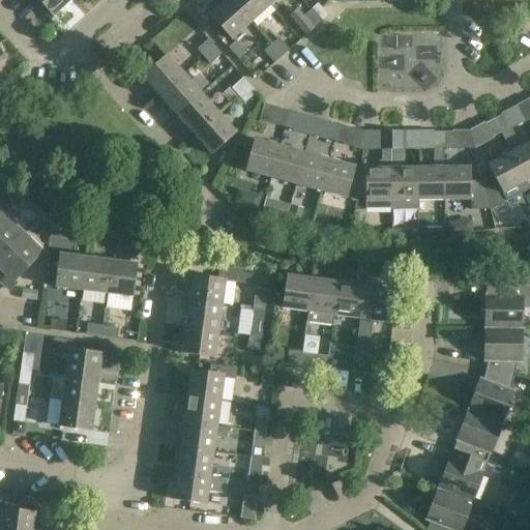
[(37,0),(53,18),(71,0),(37,0)]
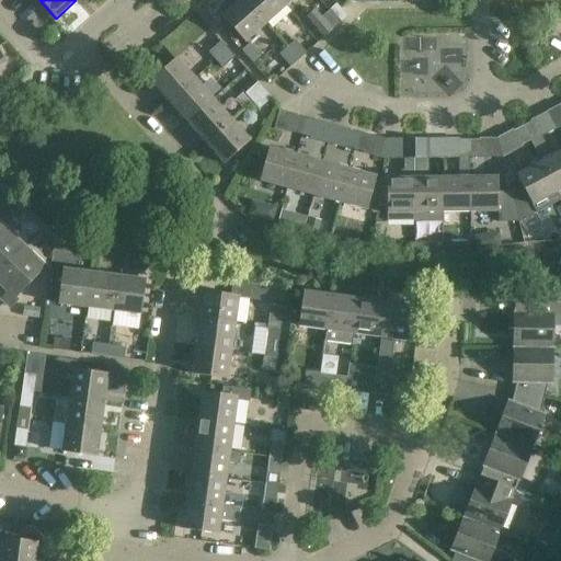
[(244,43),(266,24),(244,0),(240,0),(222,16),(244,43)]
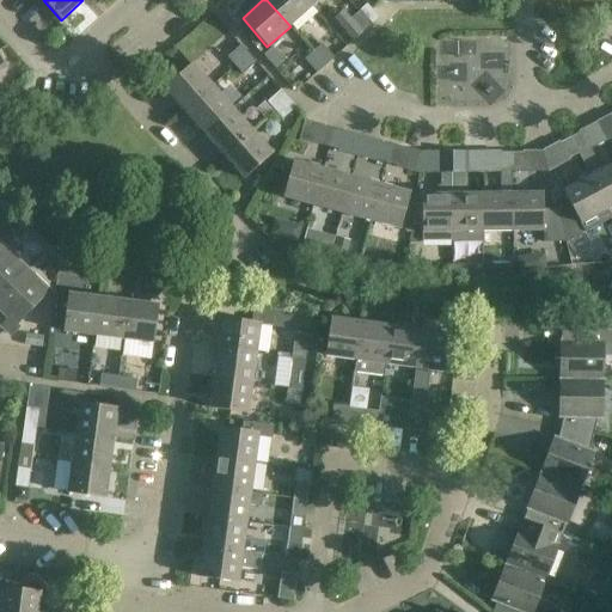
[(307,0),(267,0),(291,26),(313,6),(307,0)]
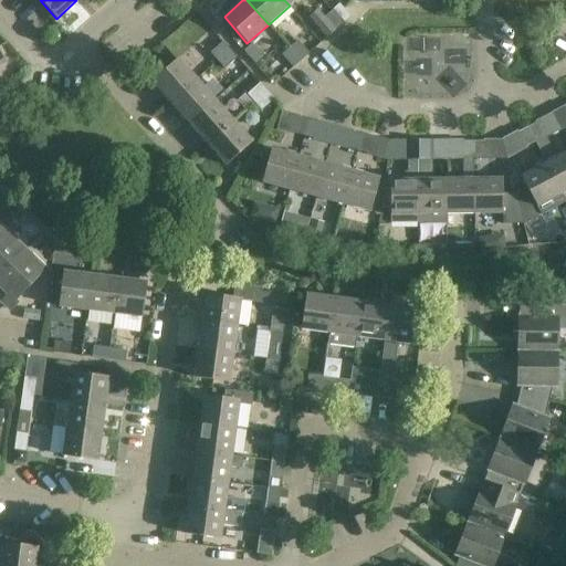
[(339,4),(332,11),(343,24),(350,17),(339,4)]
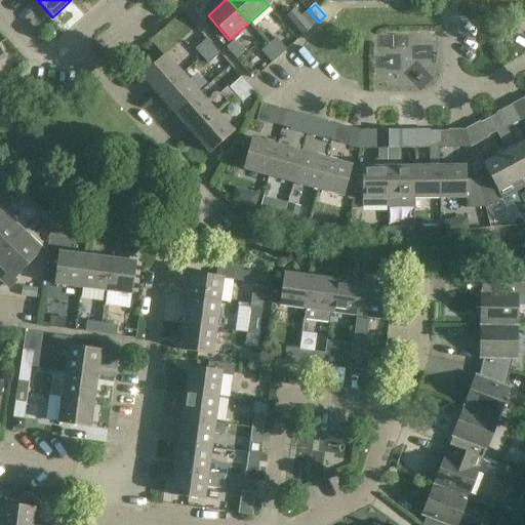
[(286,15),(304,35),(318,23),(308,10),(300,16),(293,9),(286,15)]
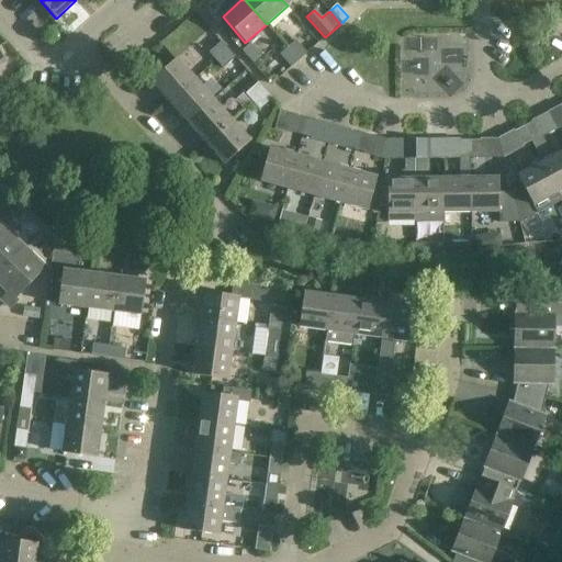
[(295,41),(288,48),(299,60),(306,54),(295,41)]
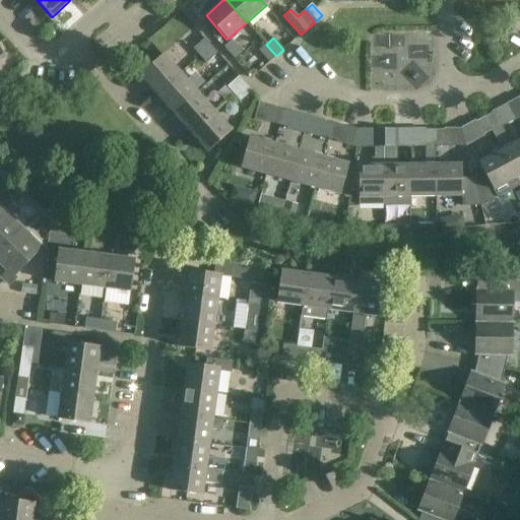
[(194,49),(200,56),(211,46),(205,39),(194,49)]
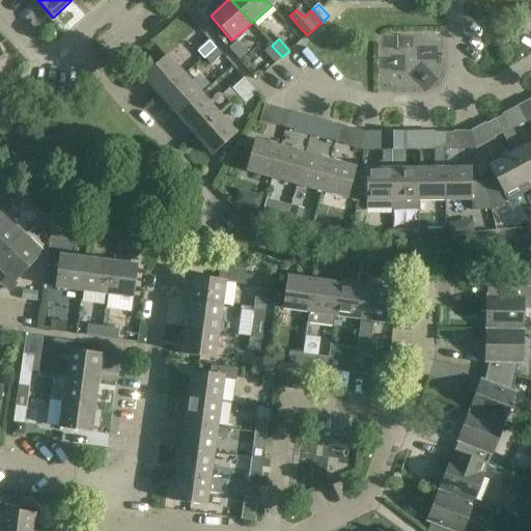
[(282,57),(272,46),(264,52),(275,63),(282,57)]
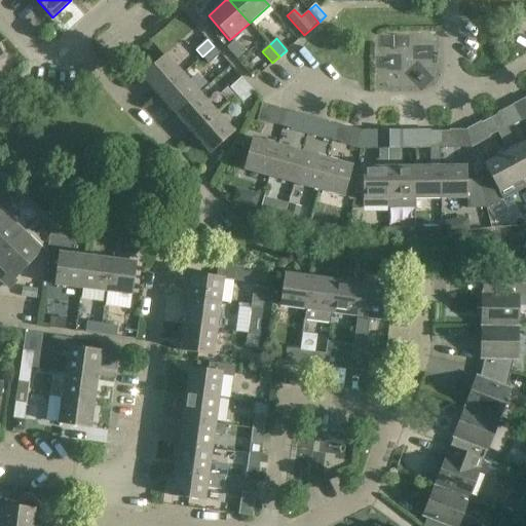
[(221,54),(214,46),(202,57),(210,64),(221,54)]
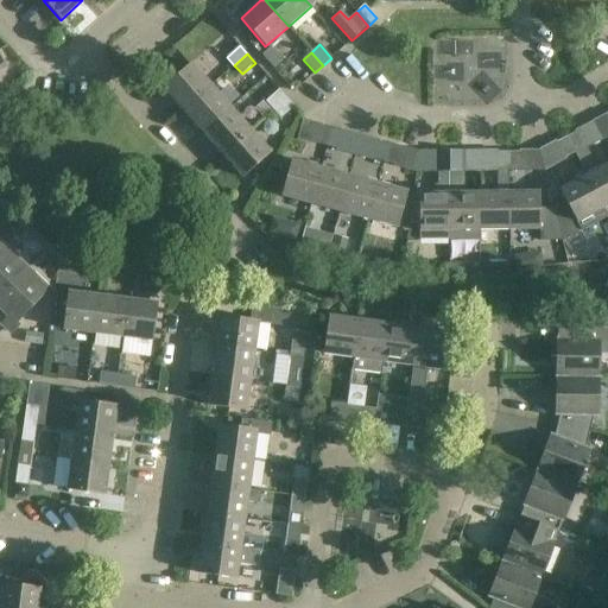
[(183,111),(210,86),(191,63),(163,88),(183,111)]
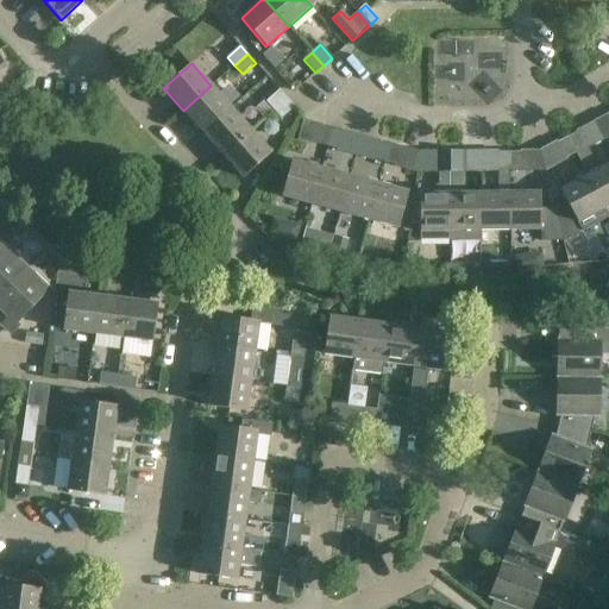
[(183,111),(203,133),(231,108),(211,86),(183,111)]
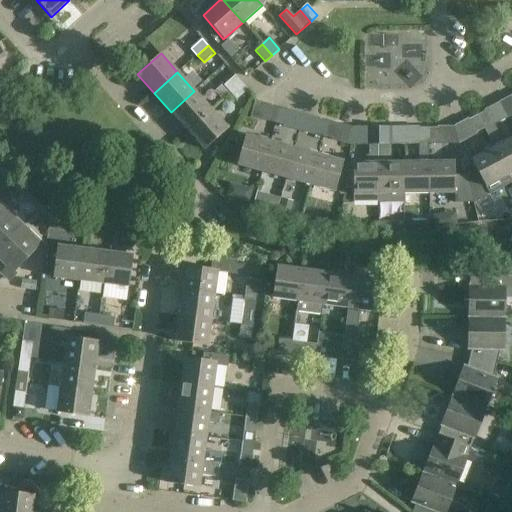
[(224,86),(230,93),(241,83),(235,76),(224,86)]
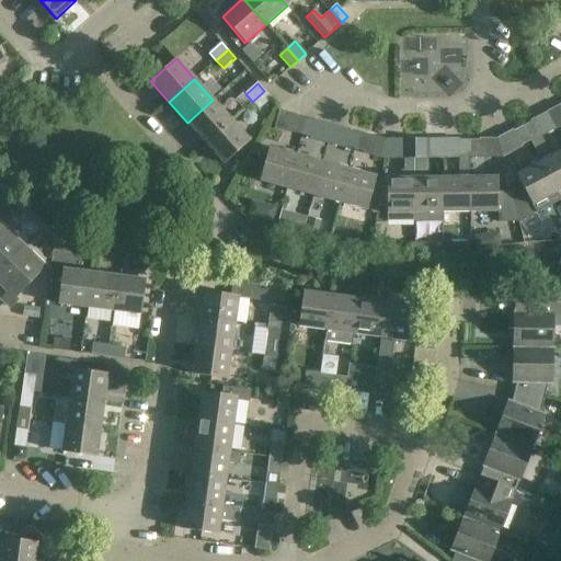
[(272,99),(264,91),(252,102),(259,110),(272,99)]
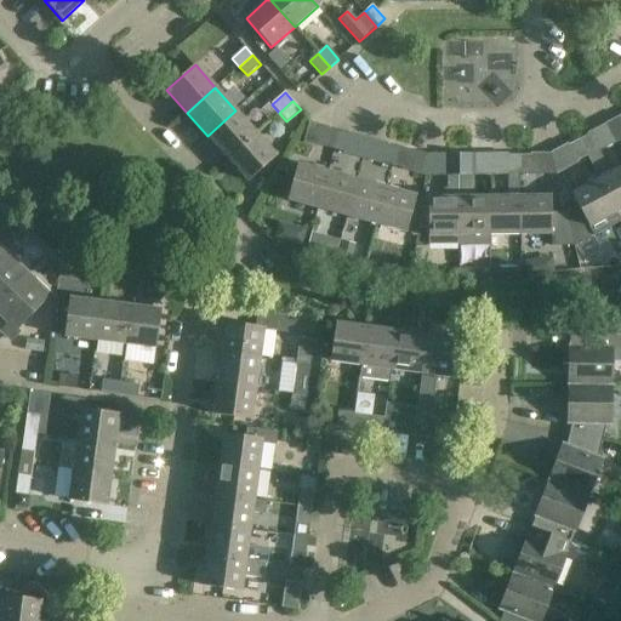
[(208,136),(227,158),(256,132),(235,110),(208,136)]
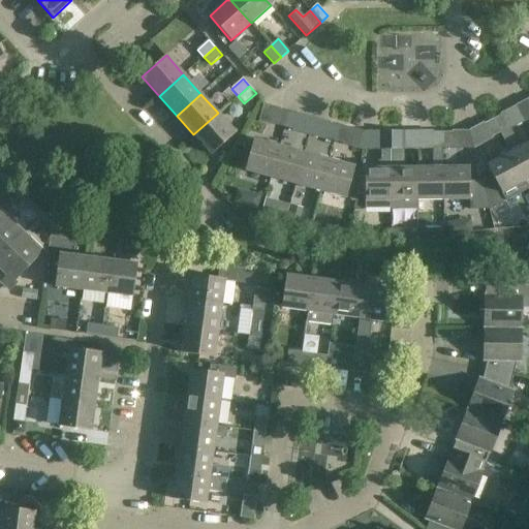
[(275,125),(284,127),(288,113),(279,110),(275,125)]
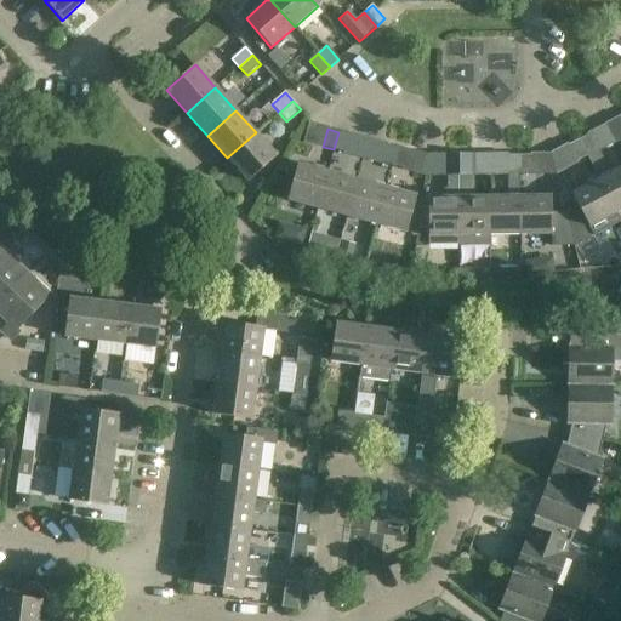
[(249,182),(277,157),(256,132),(227,158),(249,182)]
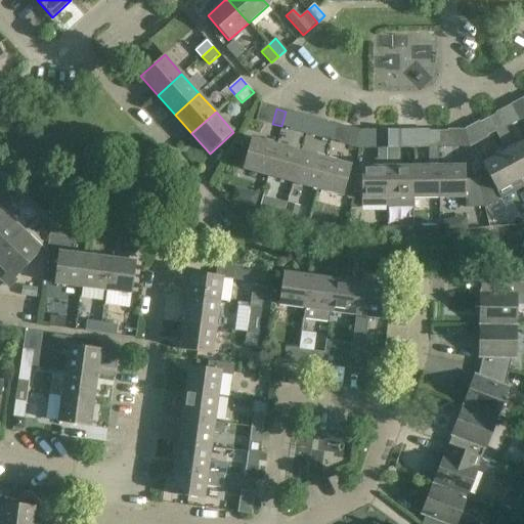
[(286,112),(281,126),(291,129),(295,114),(286,112)]
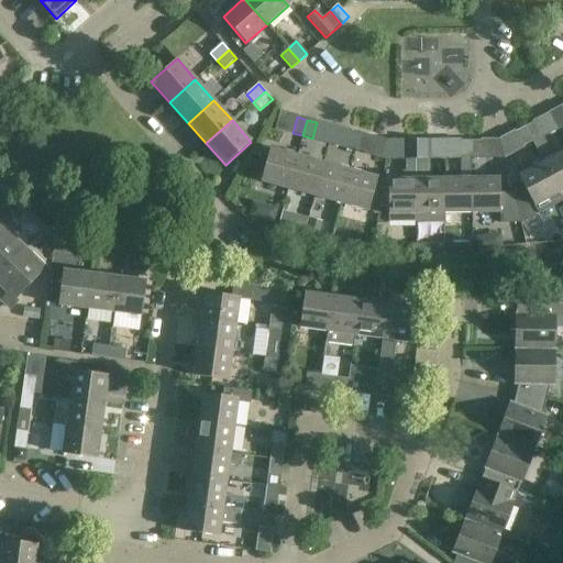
[(533,122),(525,127),(532,142),(541,136),(533,122)]
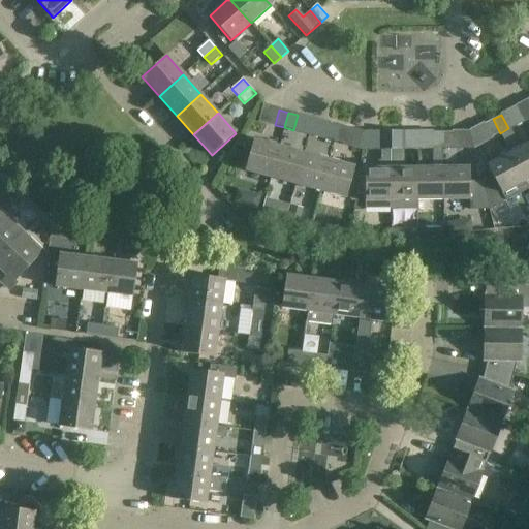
[(491,137),(500,133),(493,119),(484,124),(491,137)]
